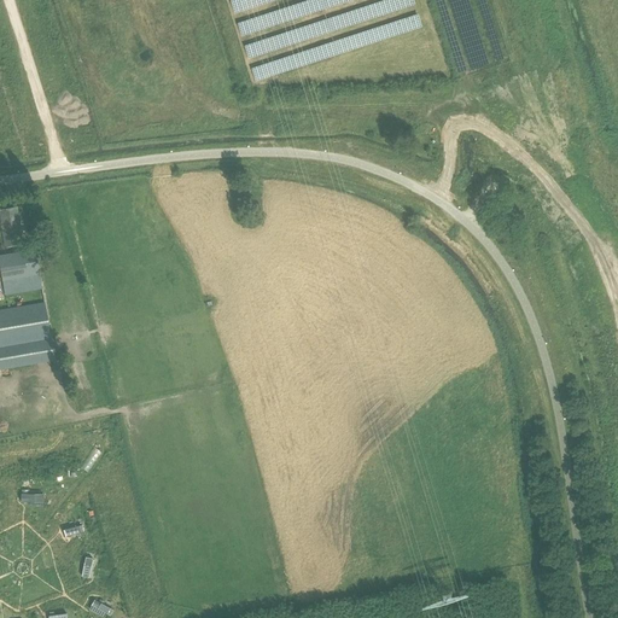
[(0,209),(0,219),(4,248),(22,245),(17,207),(0,209)]
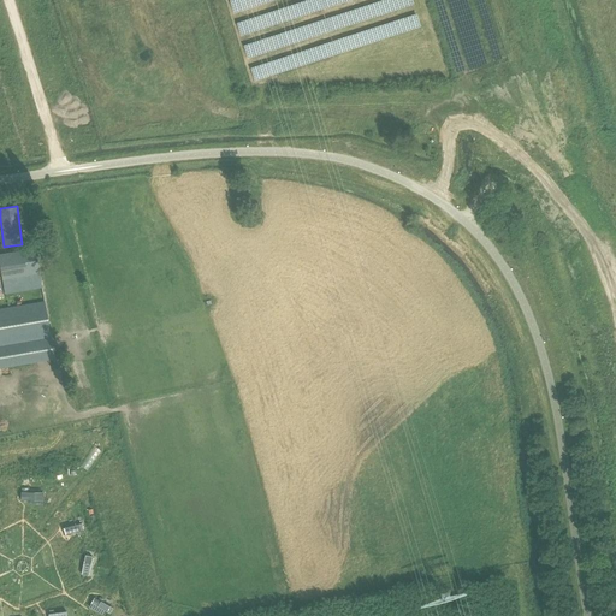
[(0,266),(5,294),(41,288),(34,249),(0,254),(0,266)]
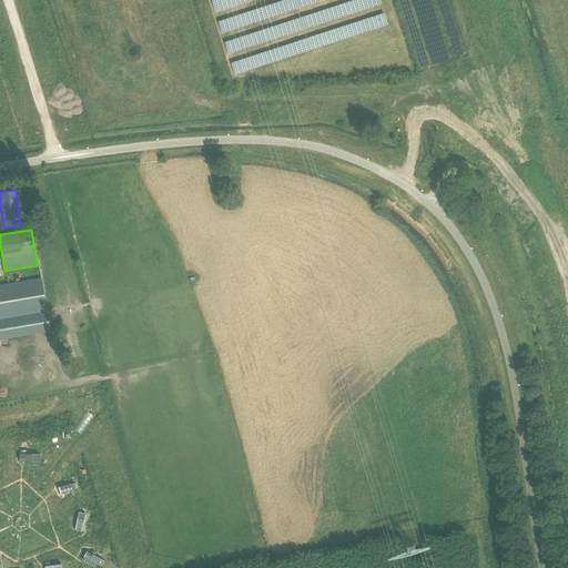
[(0,285),(0,340),(50,332),(40,279),(0,285)]
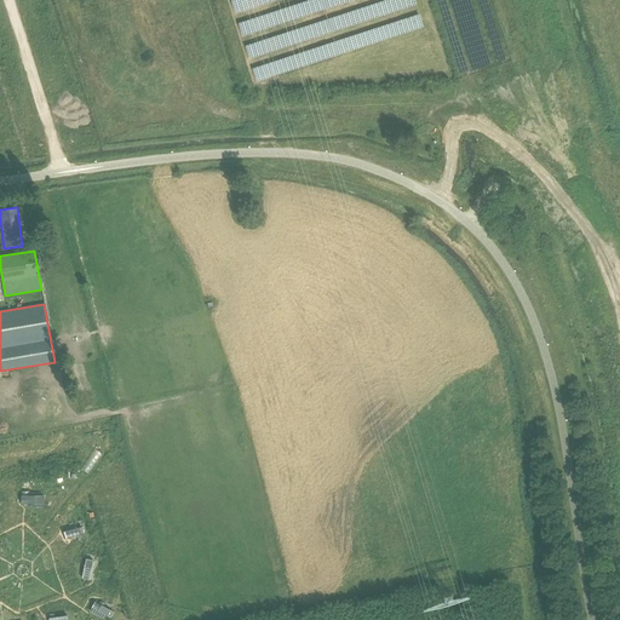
[(81,527),(64,532),(65,538),(84,534),(81,527)]
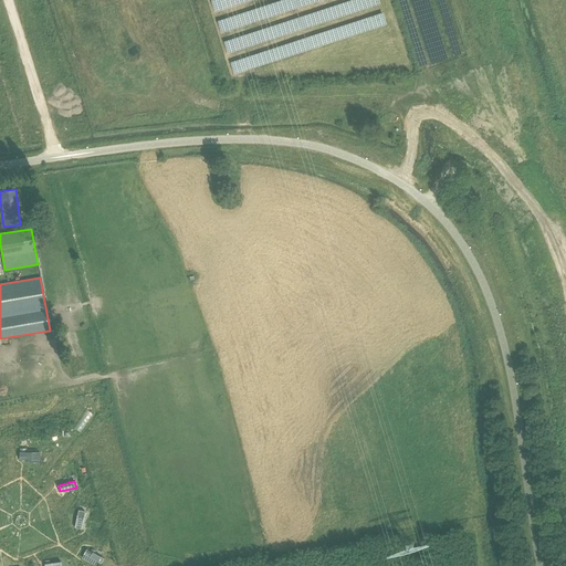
[(84,512),(77,510),(74,527),(81,528),(84,512)]
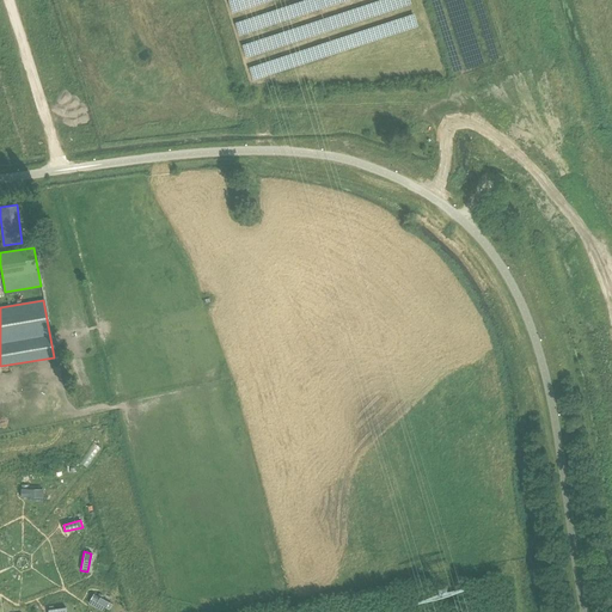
[(93,594),(93,595),(92,594),(90,599),(91,599),(109,610),(111,604),(93,594)]
